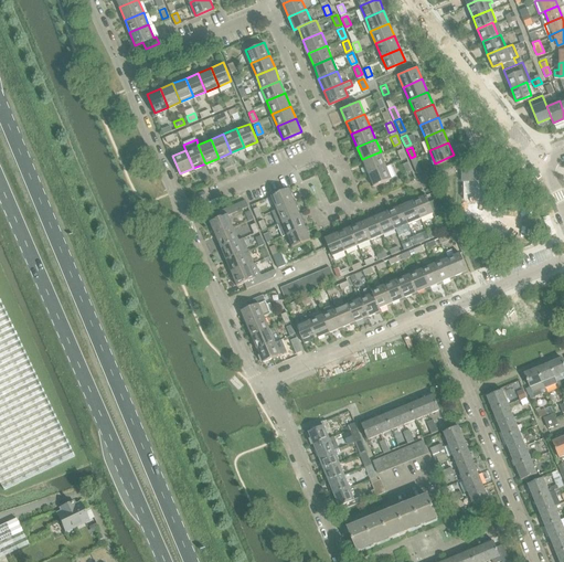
[(362,159),(368,172),(386,163),(381,151),(362,159)]
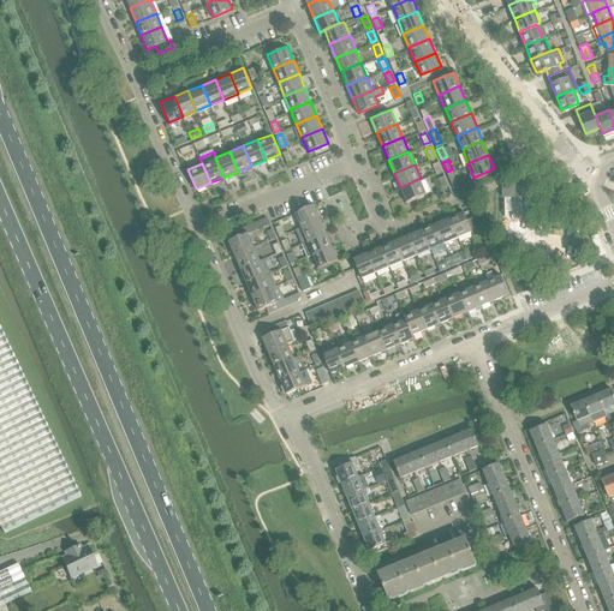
[(458,184),(452,169),(447,172),(453,186),(458,184)]
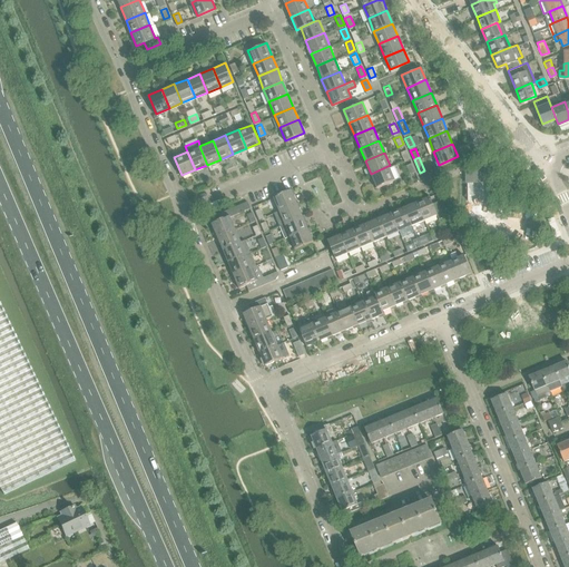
[(414,170),(411,160),(405,164),(410,173),(414,170)]
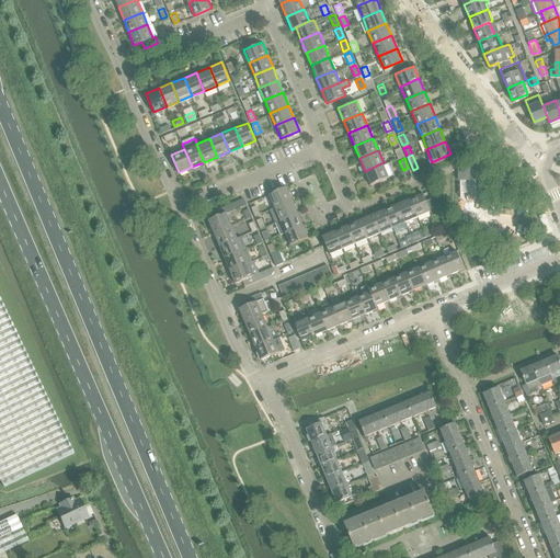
[(389,175),(384,162),(365,171),(370,183),(389,175)]
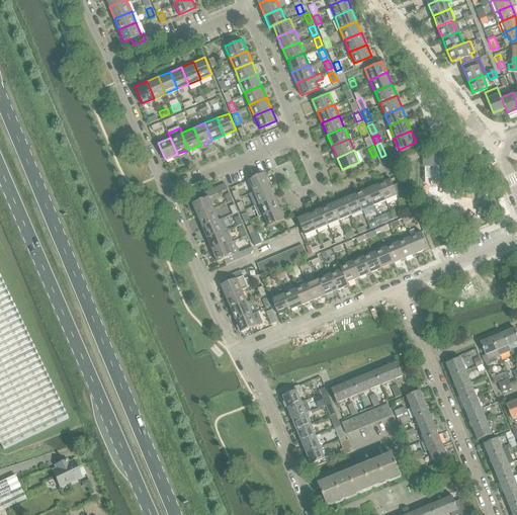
[(264,171),(248,178),(253,190),(269,183),(264,171)]
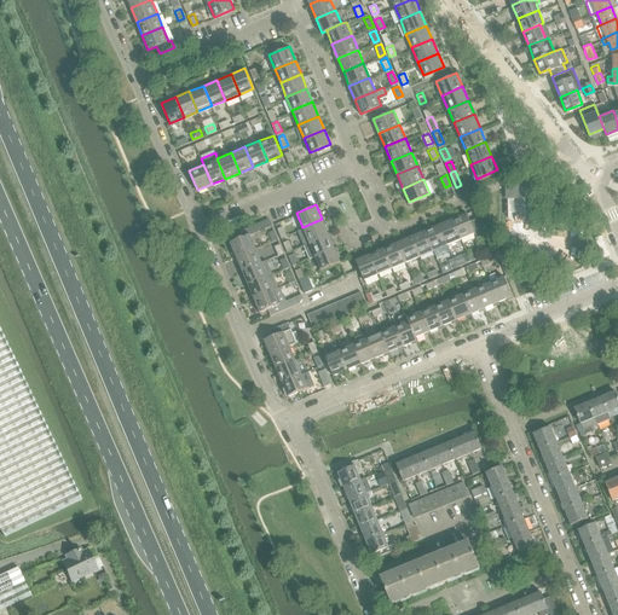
[(466,212),(451,218),(461,237),(474,232),(475,236),(481,233),(474,216),(469,219),(466,212)]
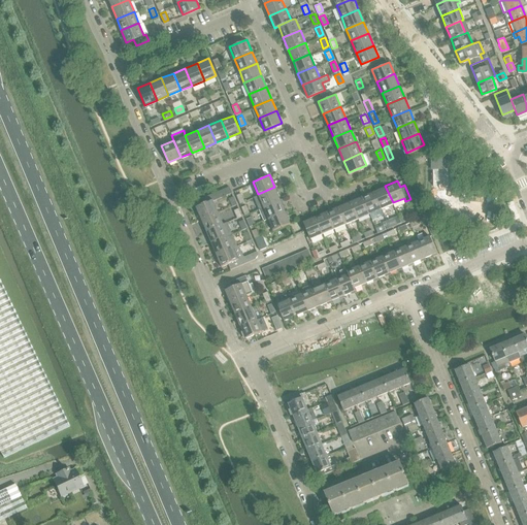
[(195,205),(200,218),(218,210),(212,199),(231,191),(229,185),(200,197),(202,202),(195,205)]
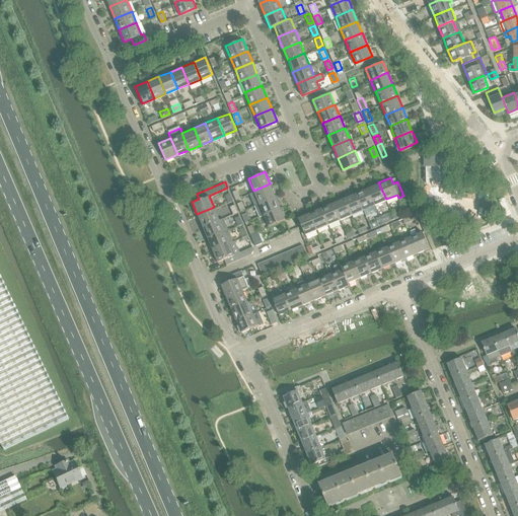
[(378,182),(367,187),(374,204),(386,199),(378,182)]
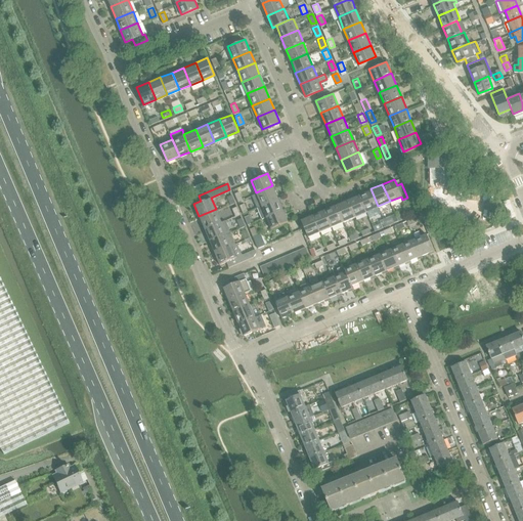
[(272,185),(256,192),(261,205),(277,197),(272,185)]
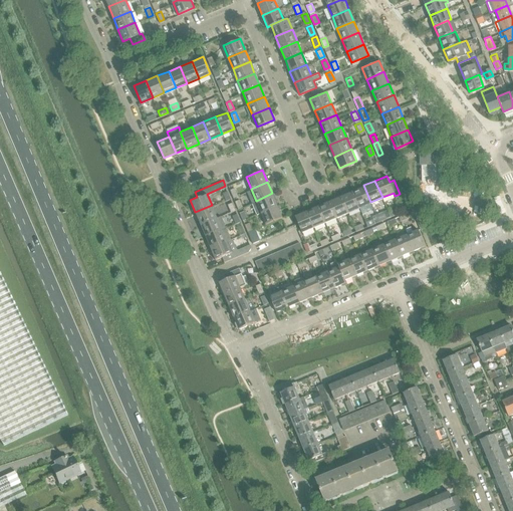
[(363,185),(352,190),(359,207),(370,202),(363,185)]
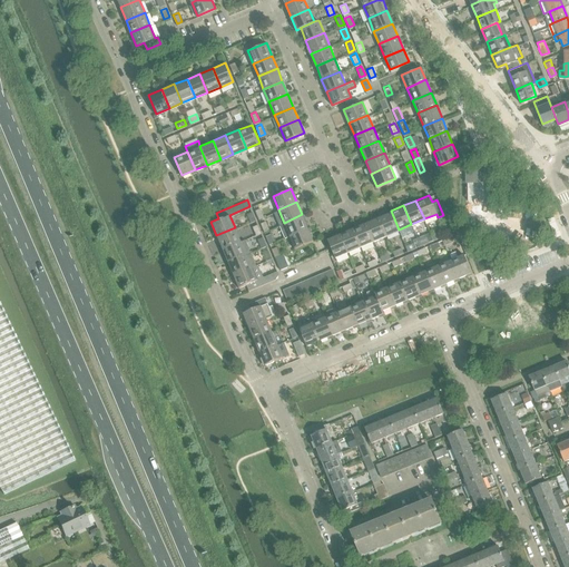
[(258,218),(264,216),(260,207),(254,209),(258,218)]
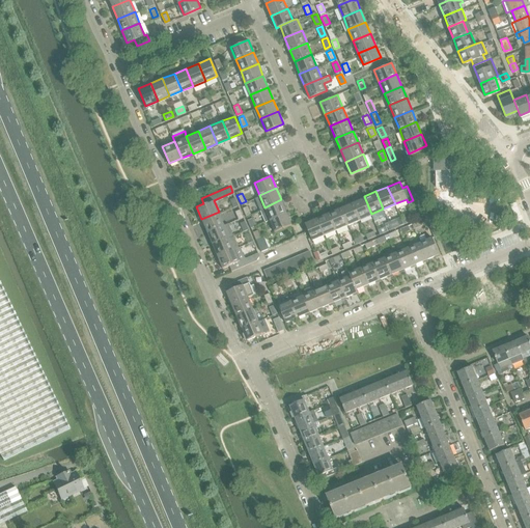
[(359,219),(371,214),(364,196),(352,201),(359,219)]
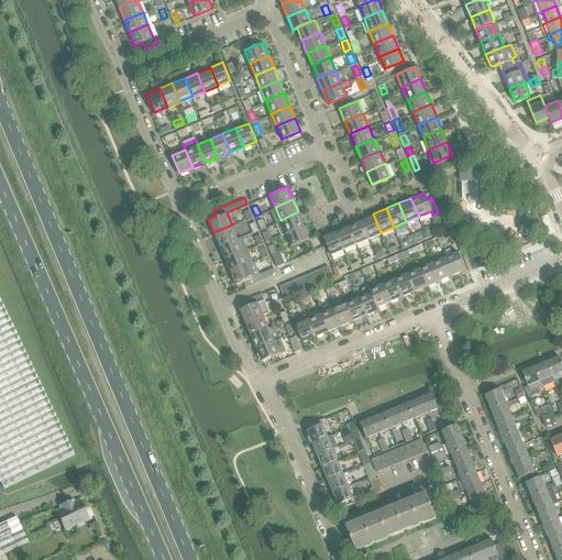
[(281,220),(276,221),(282,234),(285,232),(304,224),(298,211),(281,220)]
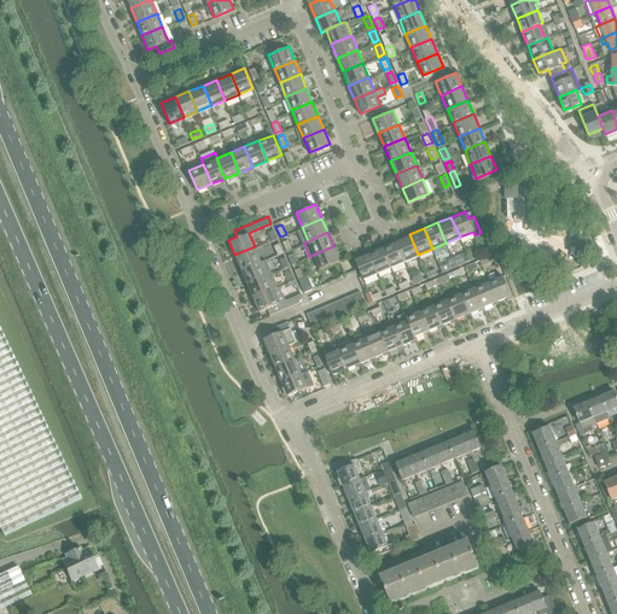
[(409,234),(396,240),(405,261),(418,255),(409,234)]
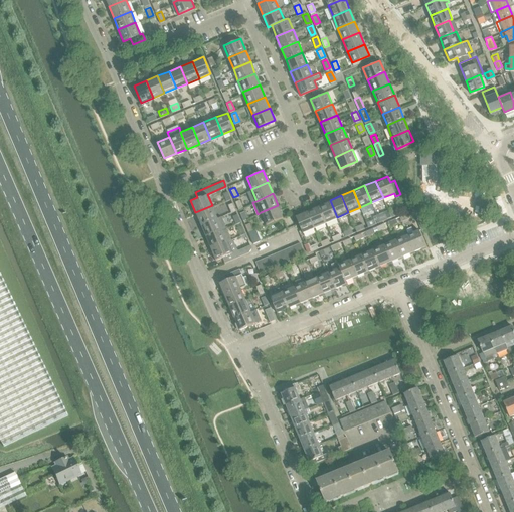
[(330,200),(318,205),(326,222),(337,217),(330,200)]
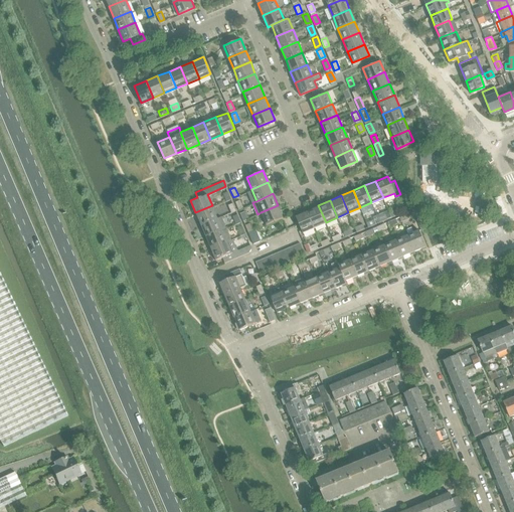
[(195,212),(200,224),(217,216),(212,205),(195,212)]
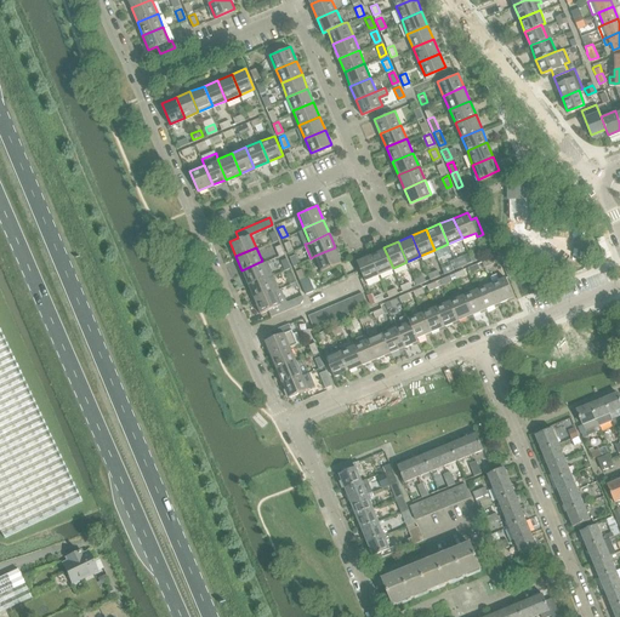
[(335,247),(314,256),(322,270),(341,262),(335,247)]
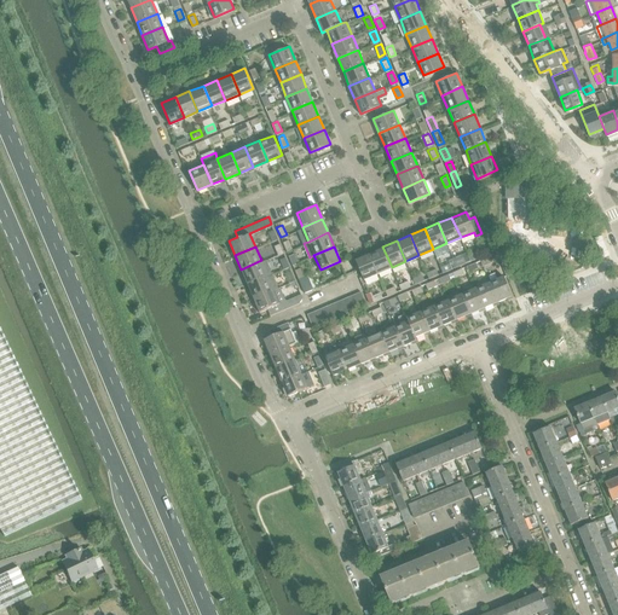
[(382,247),(369,253),(377,273),(392,267),(382,247)]
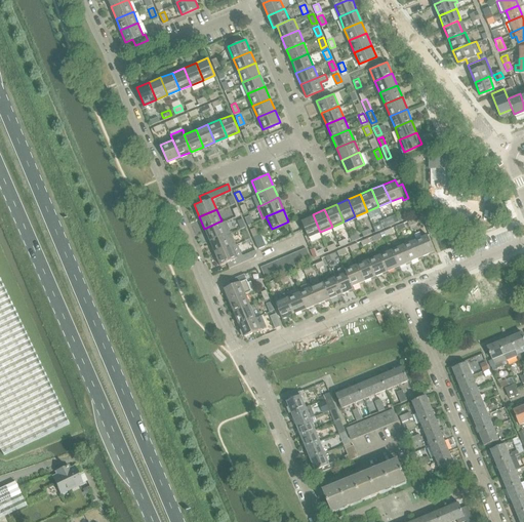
[(308,237),(320,232),(313,214),(300,219),(308,237)]
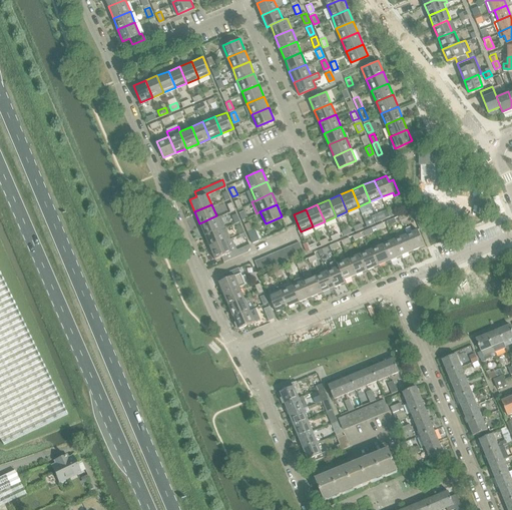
[(234,221),(239,219),(235,211),(230,213),(234,221)]
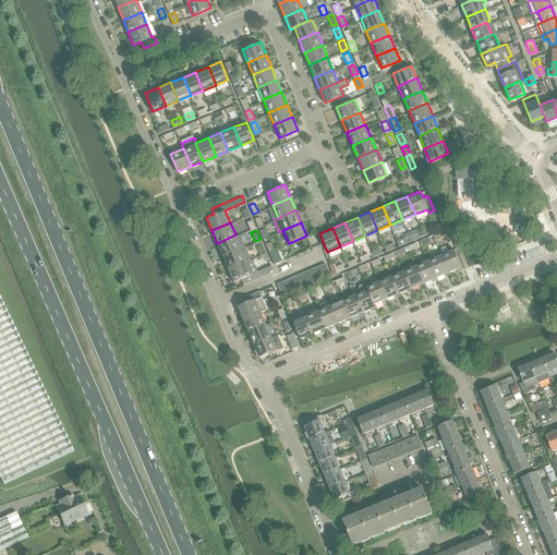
[(411,239),(409,234),(407,230),(403,231),(403,230),(394,234),(398,244),(411,239)]
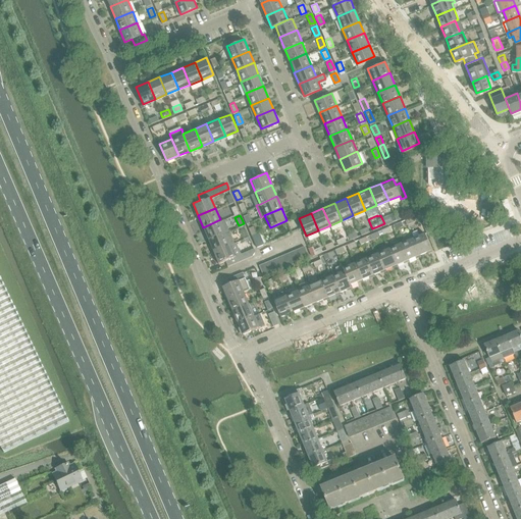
[(412,215),(404,218),(406,223),(414,220),(412,215)]
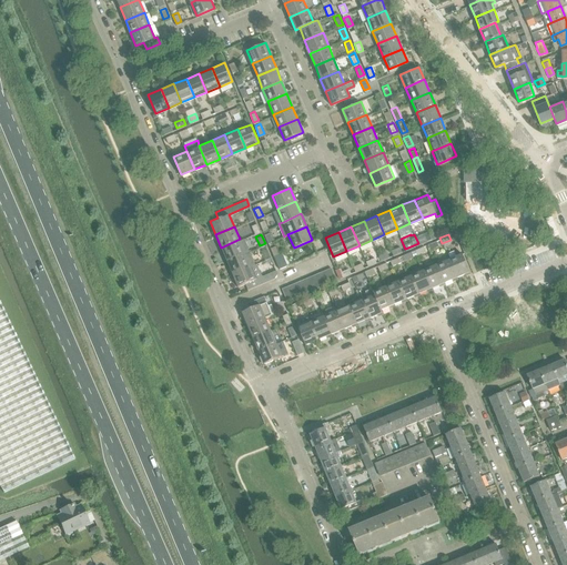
[(244,238),(240,239),(221,248),(226,260),(250,250),(244,238)]
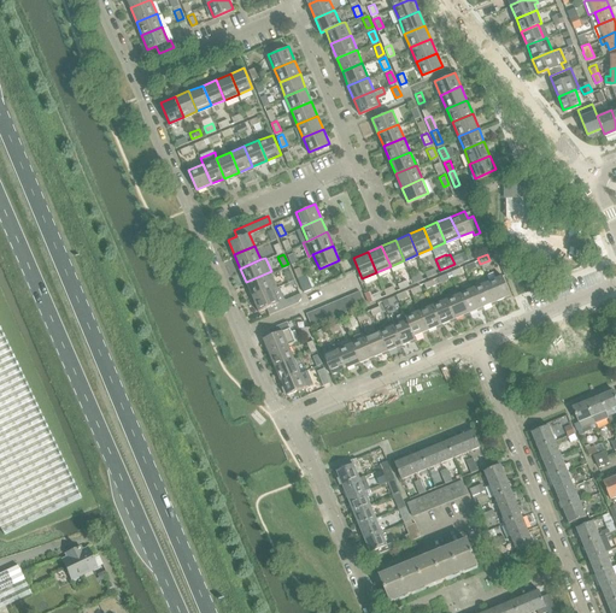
[(299,265),(293,267),(297,277),(303,275),(299,265)]
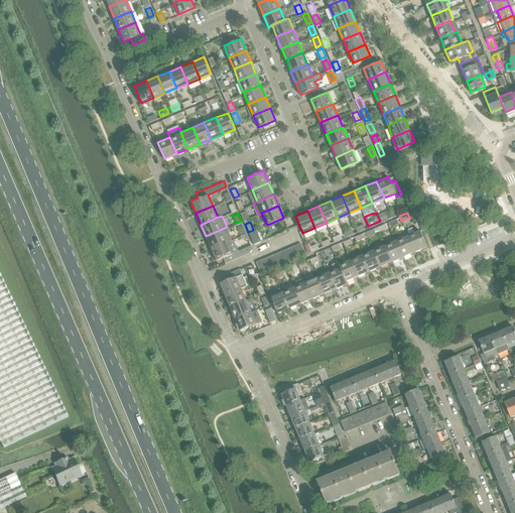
[(355,226),(357,231),(365,227),(363,223),(355,226)]
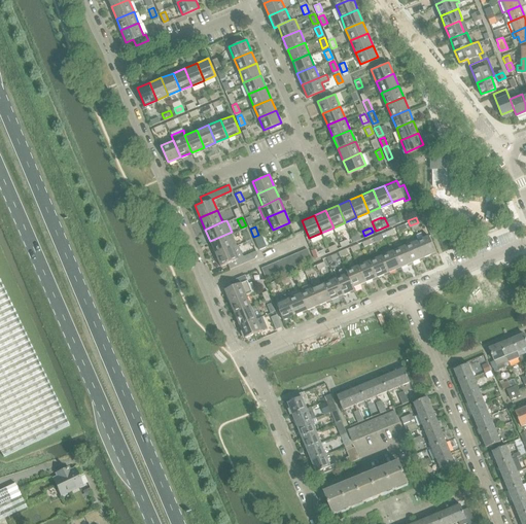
[(245,240),(250,238),(247,230),(242,232),(245,240)]
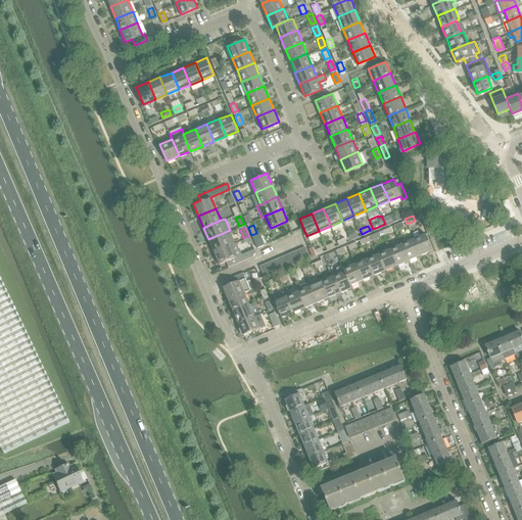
[(234,242),(230,230),(208,239),(214,250),(234,242)]
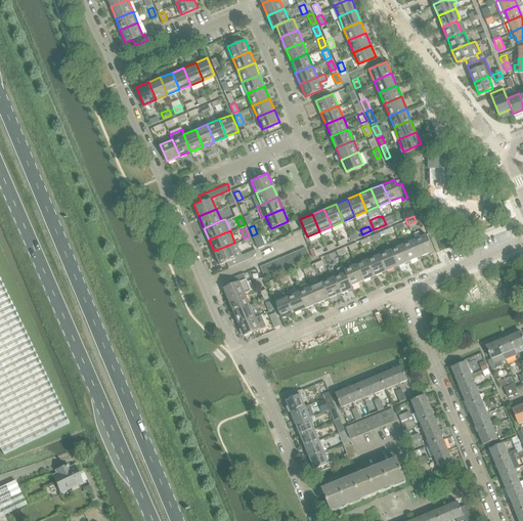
[(257,233),(252,235),(257,247),(264,244),(260,232),(257,233)]
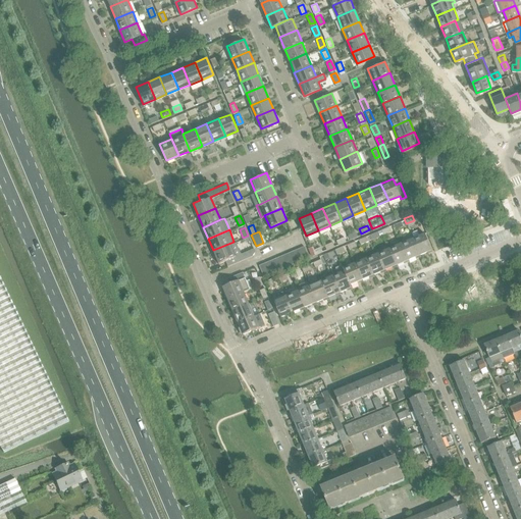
[(423,231),(412,237),(419,254),(431,249),(423,231)]
